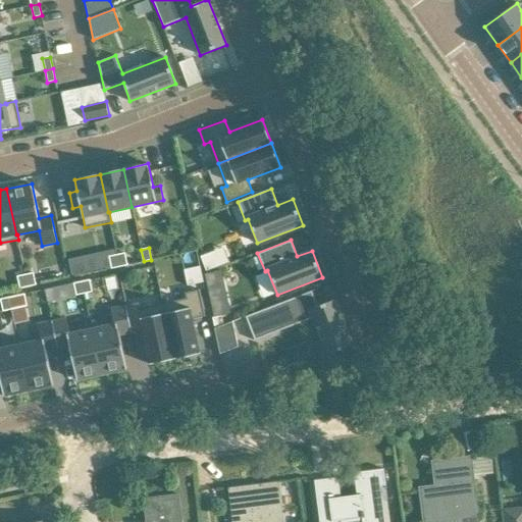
[(124,253),(116,255),(119,267),(127,265),(124,253)]
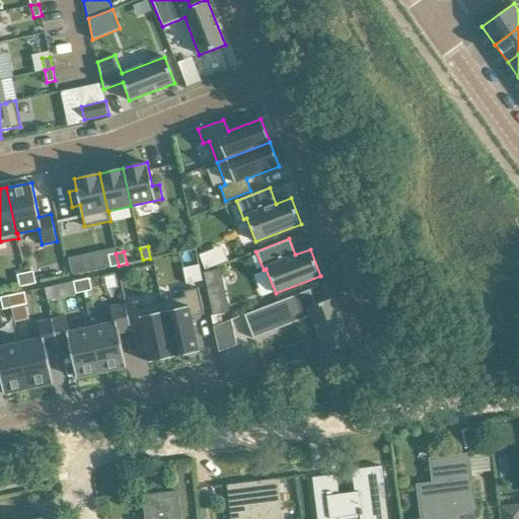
[(116,253),(108,254),(110,267),(119,266),(116,253)]
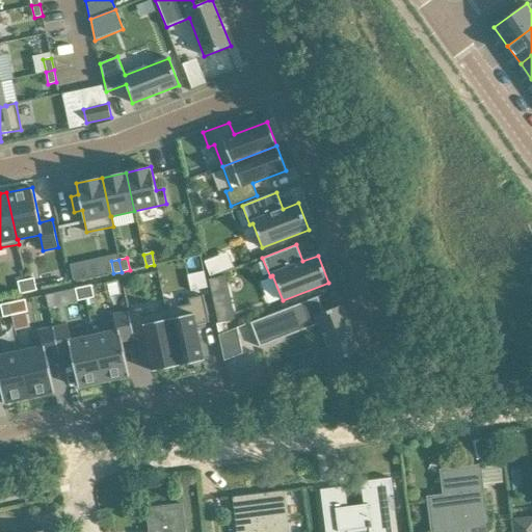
[(225,275),(208,280),(211,295),(230,291),(225,275)]
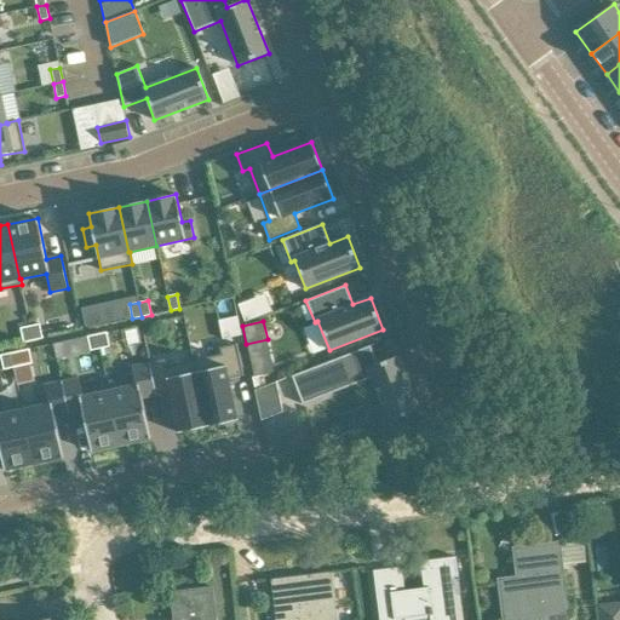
[(39,323),(30,326),(33,340),(42,338),(39,323)]
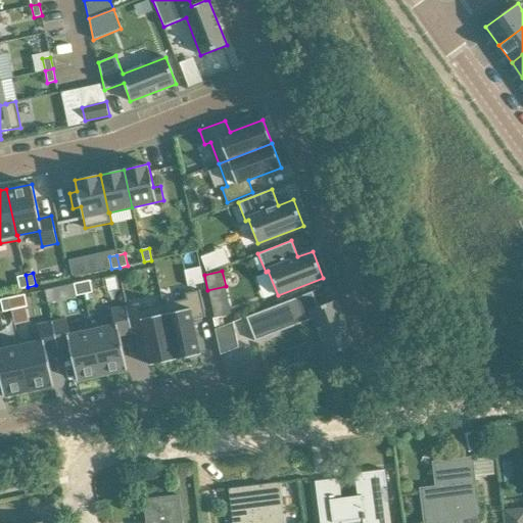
[(26,275),(17,277),(19,289),(28,287),(26,275)]
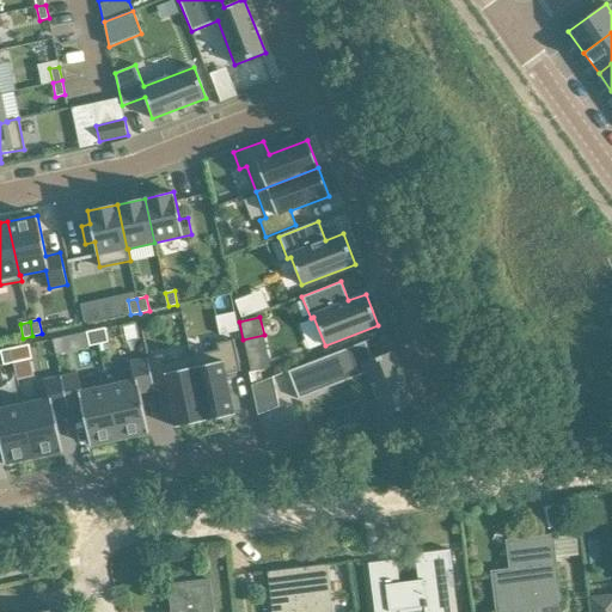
[(105,328),(96,330),(98,344),(108,342),(105,328)]
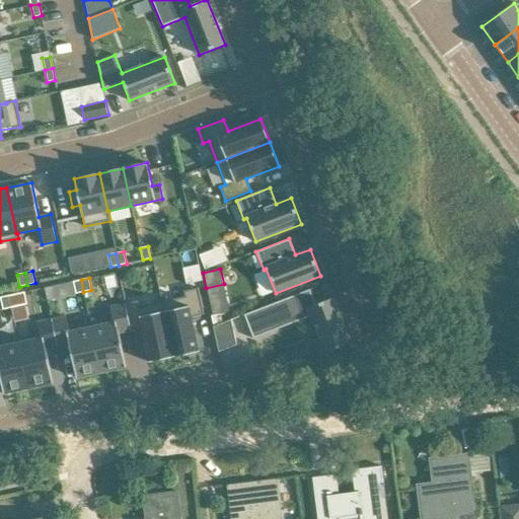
[(81,280),(73,282),(76,294),(83,292),(81,280)]
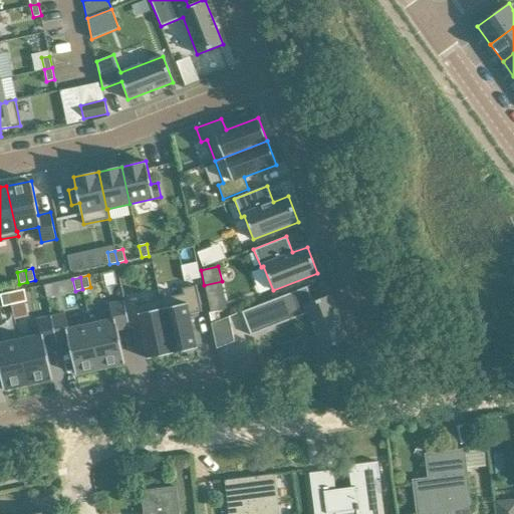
[(183,294),(161,299),(173,353),(197,348),(190,314),(202,311),(196,285),(182,288),(183,294)]
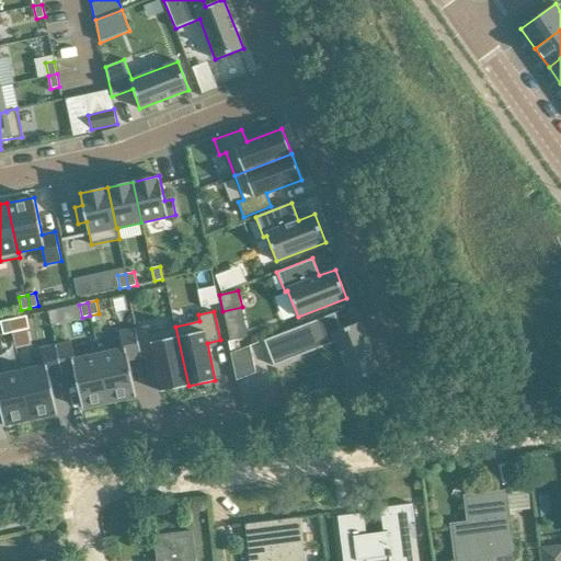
[(335,312),(264,340),(274,366),(336,342),(352,381),(380,370),(361,321),(341,329),(335,312)]
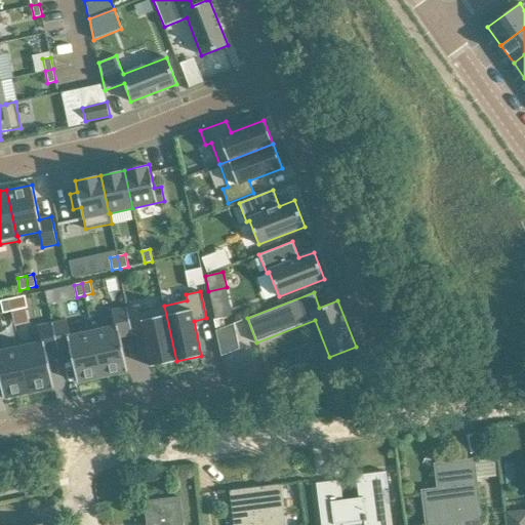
[(25,295),(12,298),(15,311),(27,308),(25,295)]
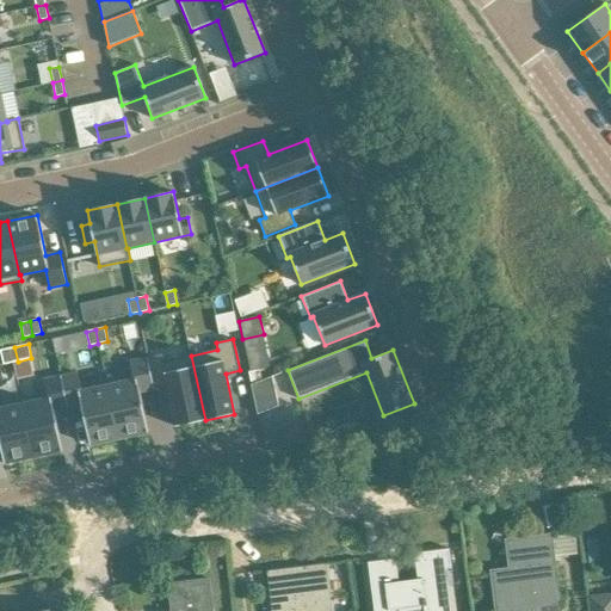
[(14,347),(0,350),(4,364),(18,362),(14,347)]
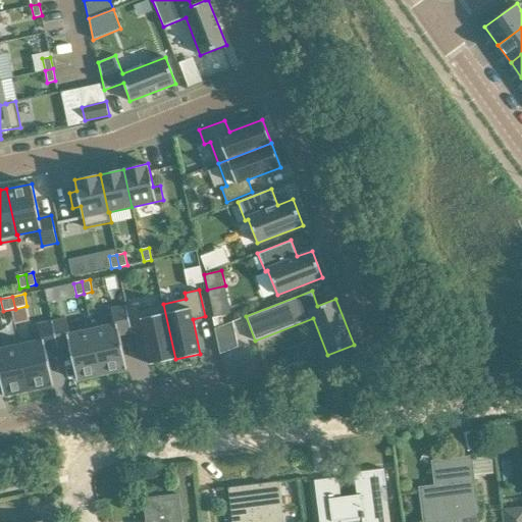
[(139,303),(124,306),(131,332),(143,329),(150,364),(175,359),(163,304),(140,308),(139,303)]
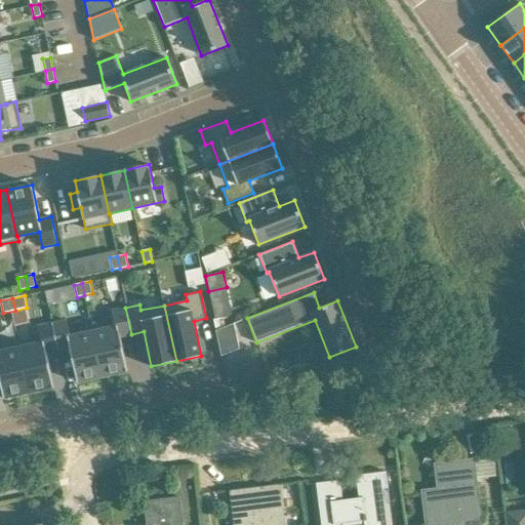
[(114,321),(91,326),(103,377),(127,371),(120,336),(131,334),(125,308),(112,311),(114,321)]
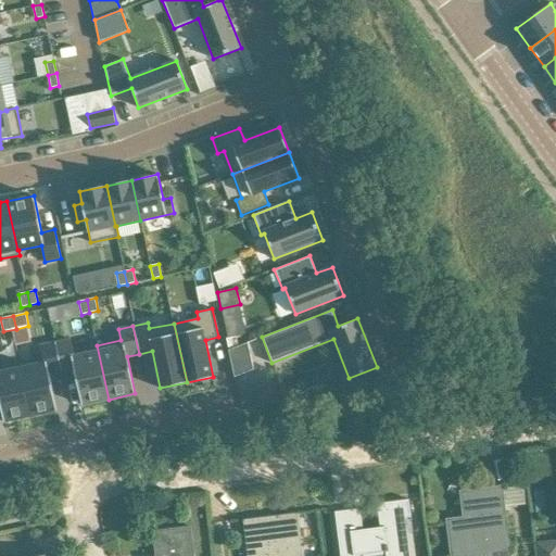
[(71,339),(55,342),(62,371),(74,368),(81,405),(109,400),(97,345),(73,350),(71,339)]
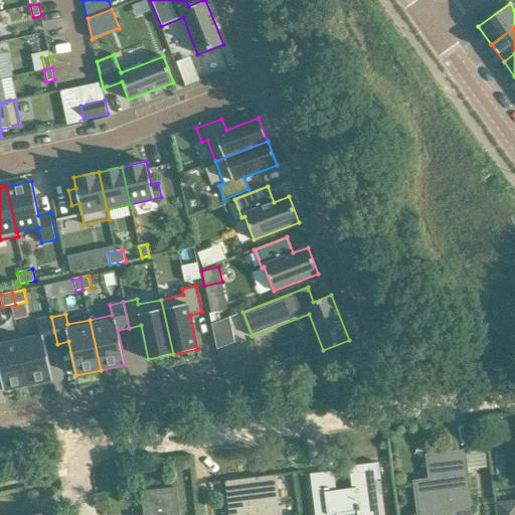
[(39,330),(16,335),(17,340),(28,385),(52,380),(45,346),(57,344),(51,317),(37,320),(39,330)]
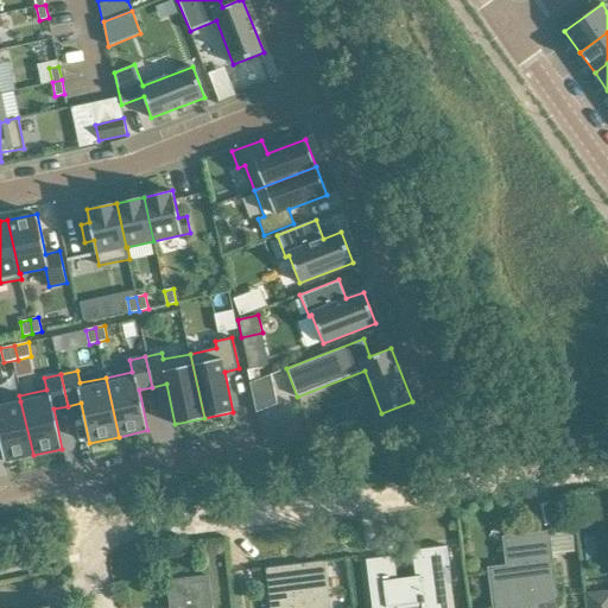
[(271,374),(249,382),(257,412),(278,404),(271,374)]
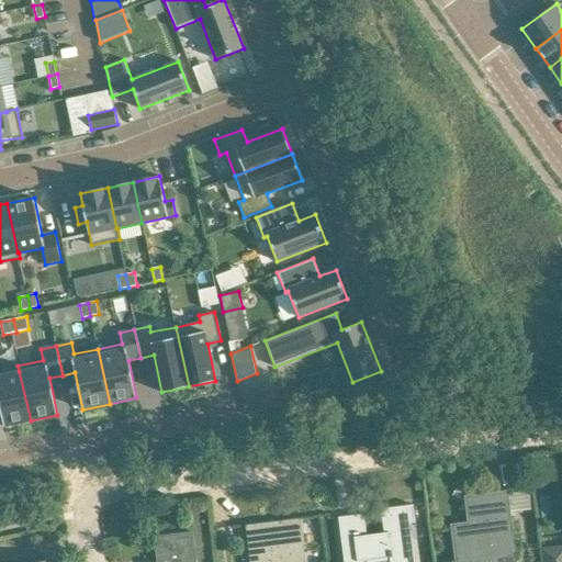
[(0,407),(4,426),(31,420),(19,371),(0,374),(0,407)]
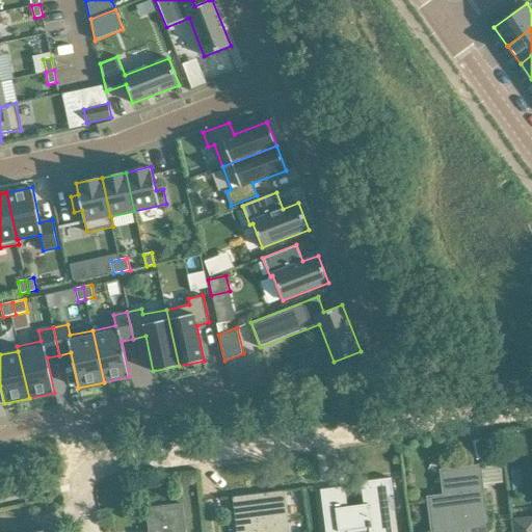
[(453,495),(428,498),(432,531),(458,531),(459,528),(485,525),(479,467),(450,470),(453,495)]
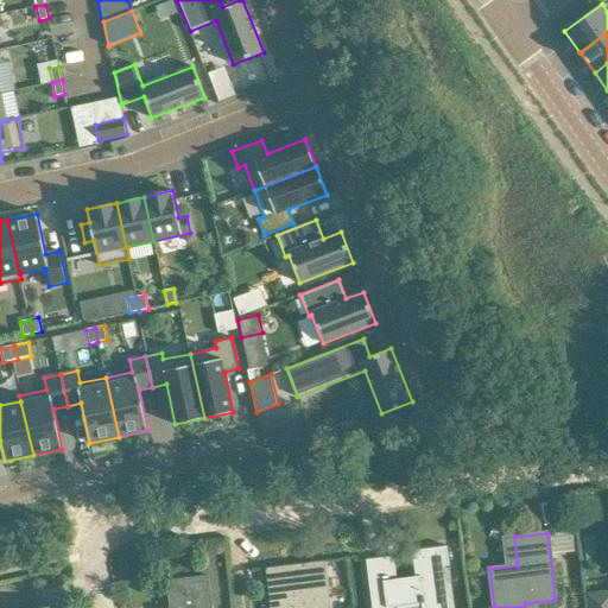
[(416,576),(397,578),(394,556),(366,559),(372,607),(396,607),(397,607),(422,605),(422,607),(450,607),(448,587),(445,588),(442,564),(449,563),(447,546),(412,550),(416,576)]
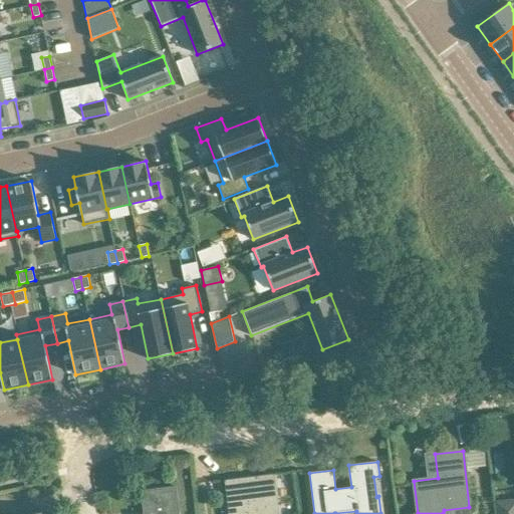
[(278,513),(274,475),(225,481),(228,513),(278,513)]
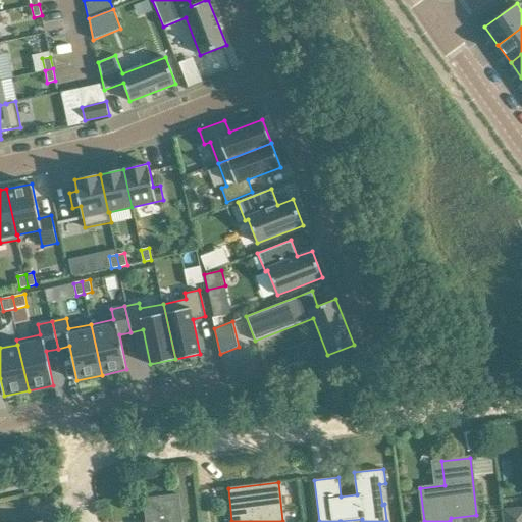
[(180,521),(177,496),(145,500),(147,521),(180,521)]
